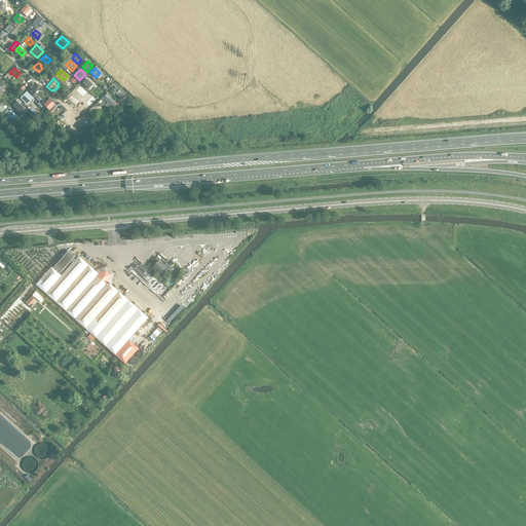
[(22,91),(26,86),(23,83),(17,88),(22,91)]
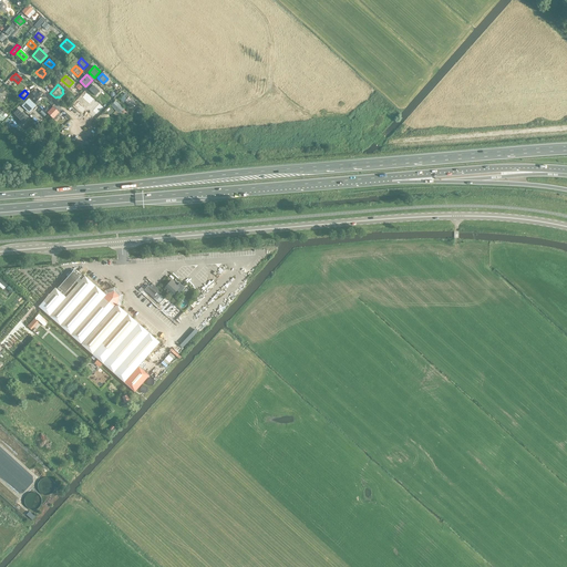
[(85,92),(81,96),(89,103),(92,99),(85,92)]
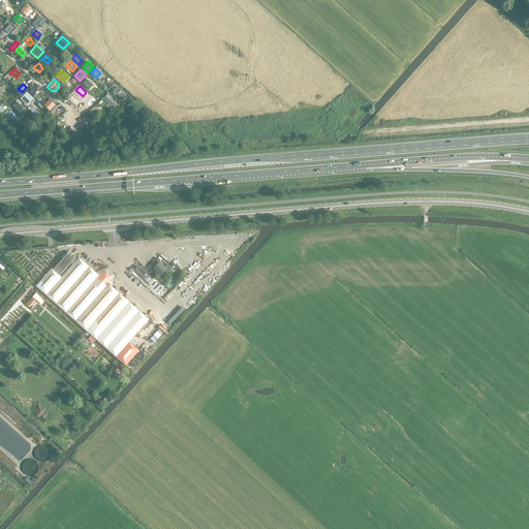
[(121,90),(117,94),(122,100),(126,95),(121,90)]
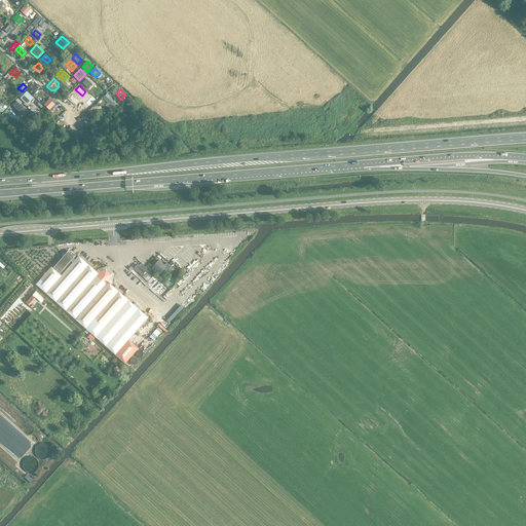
[(34,99),(26,90),(22,95),(20,97),(23,100),(28,104),(34,99)]
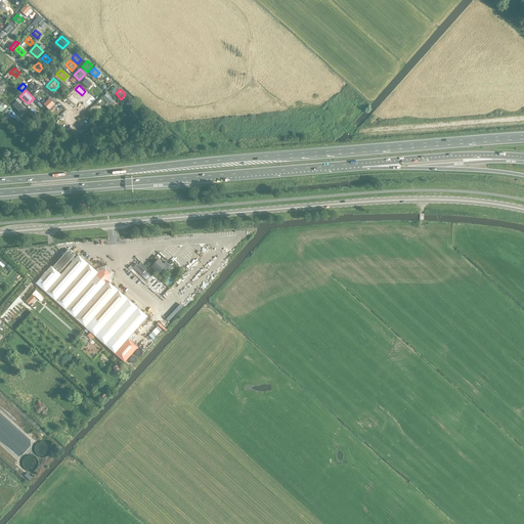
[(102,98),(111,105),(116,101),(107,93),(102,98)]
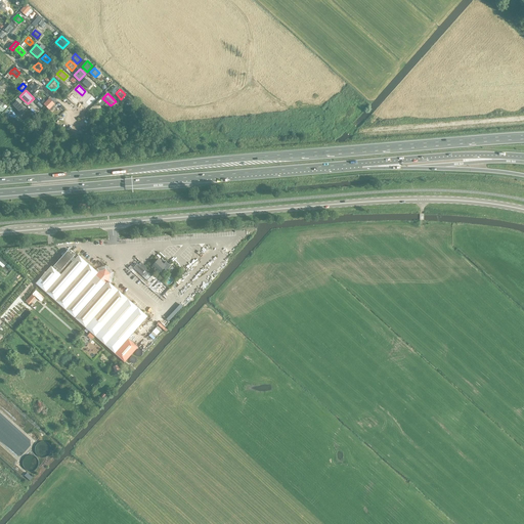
[(71,94),(68,98),(72,100),(74,103),(77,99),(74,97),(75,97),(71,94)]
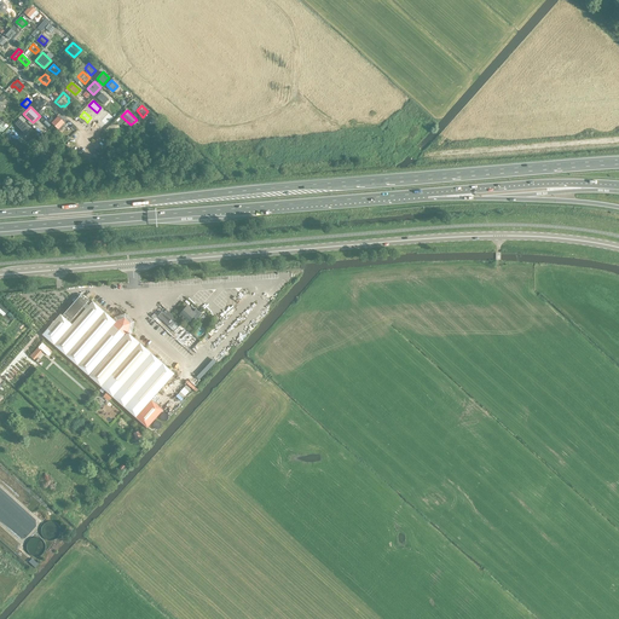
[(58,117),(52,123),(56,127),(62,121),(58,117)]
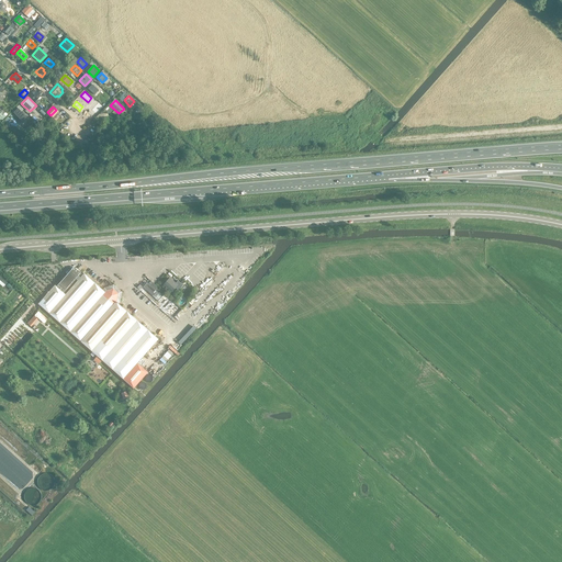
[(21,120),(25,115),(19,109),(14,113),(21,120)]
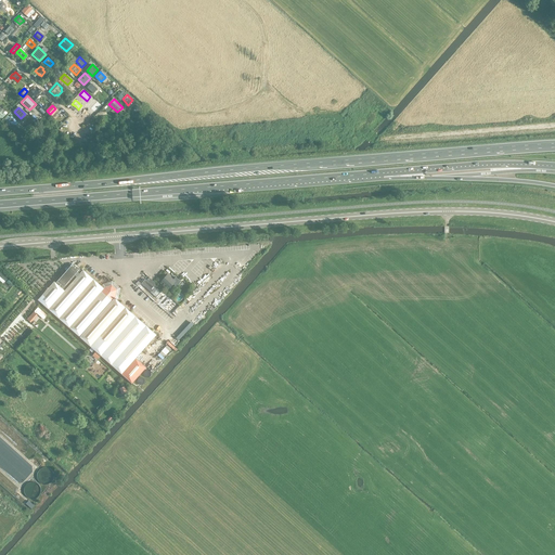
[(10,114),(5,118),(11,124),(15,119),(10,114)]
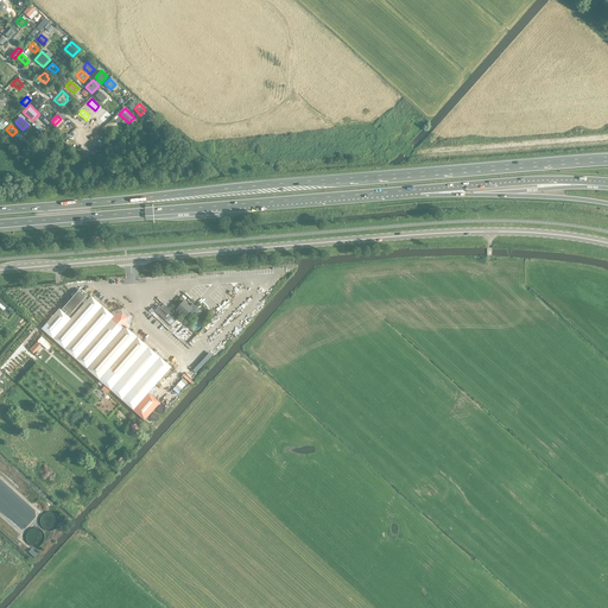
[(122,312),(115,315),(114,316),(92,296),(89,297),(80,289),(62,310),(59,309),(42,329),(145,420),(160,403),(149,393),(171,367),(126,327),(127,325),(128,317),(122,312)]
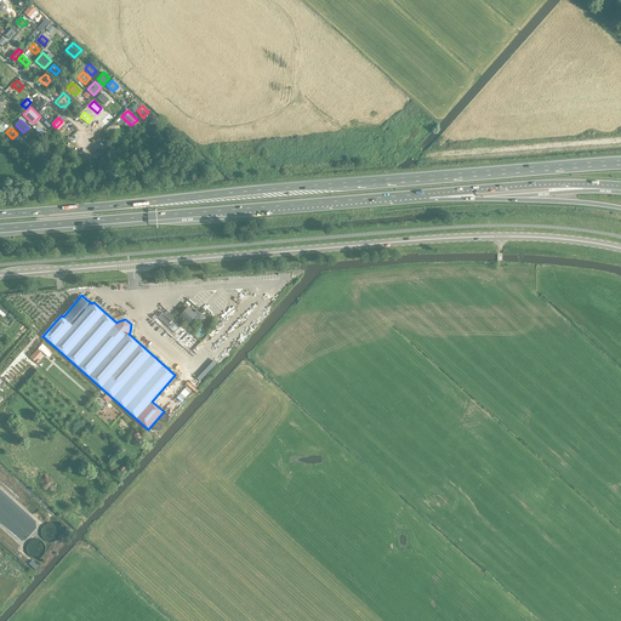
[(198,322),(203,315),(198,309),(194,313),(188,308),(181,314),(191,323),(194,318),(198,322)]
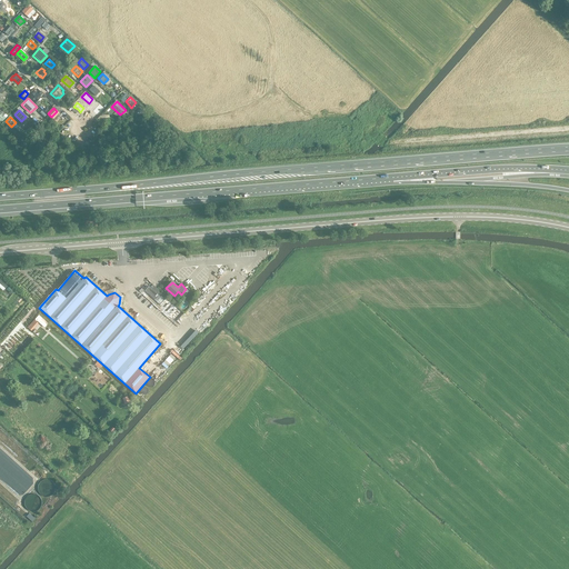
[(156,299),(159,296),(160,297),(162,295),(159,291),(159,290),(152,285),(152,286),(151,286),(150,287),(148,286),(143,289),(156,299)]
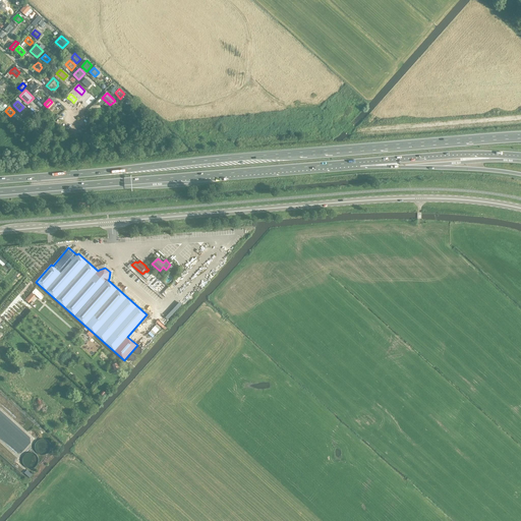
[(25,299),(29,302),(35,296),(32,292),(25,299)]
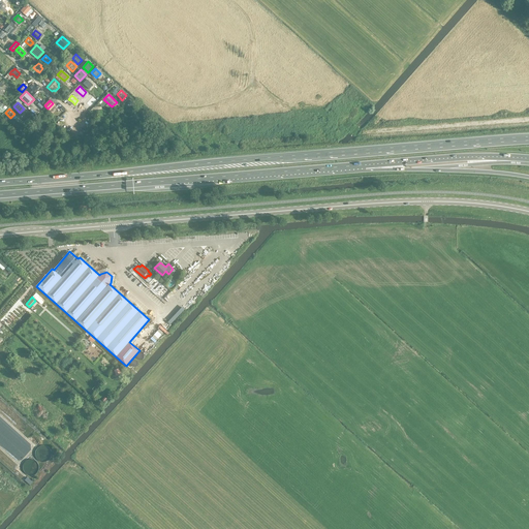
[(170,323),(186,308),(183,306),(167,321),(170,323)]
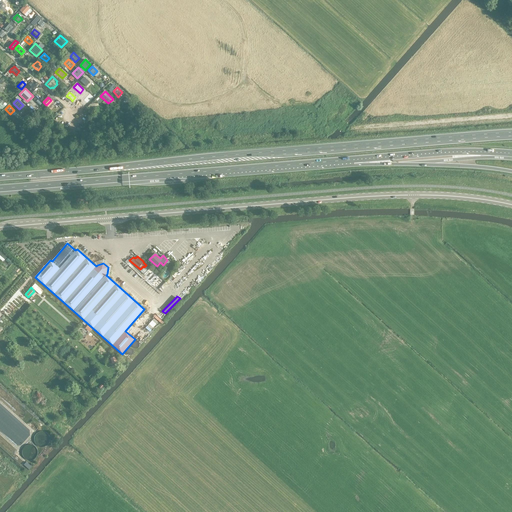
[(155,326),(158,321),(154,318),(148,325),(152,328),(154,325),(155,326)]
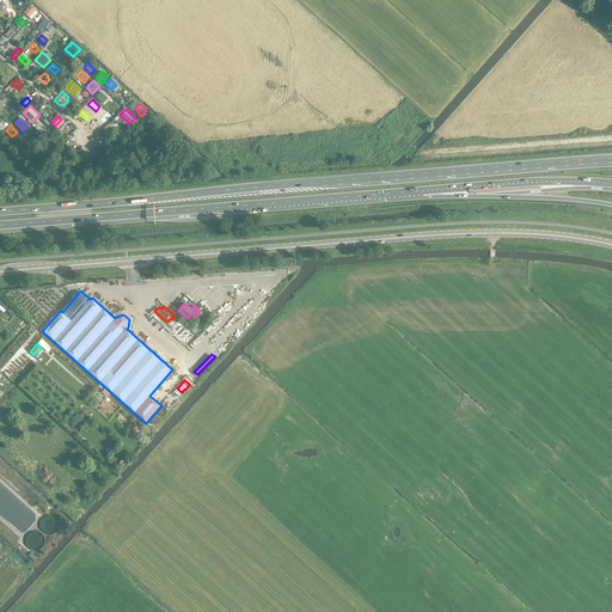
[(54,533),(59,519),(46,514),(41,527),(54,533)]
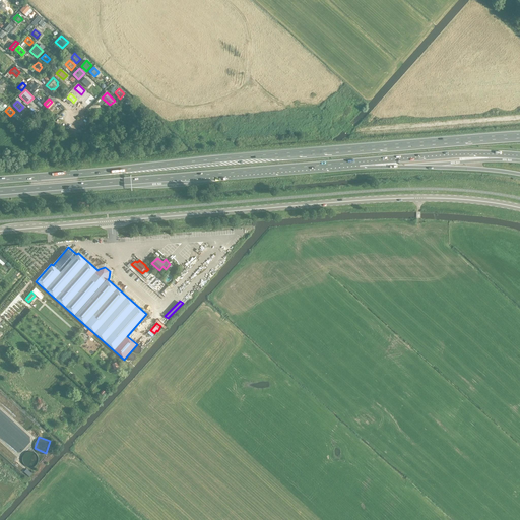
[(36,464),(36,452),(23,452),(23,464),(36,464)]
